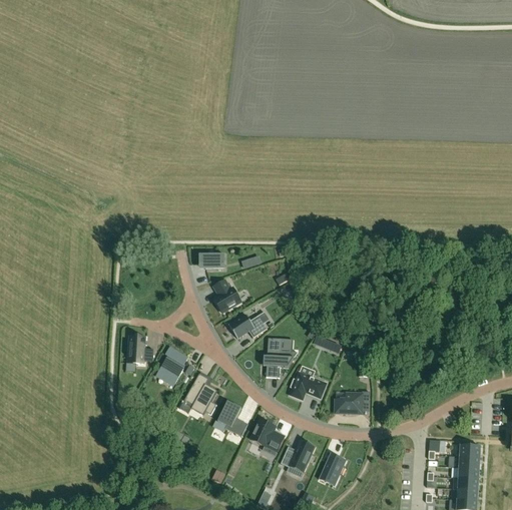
[(198,263),(204,263),(204,268),(223,268),(223,252),(198,252),(198,263)]
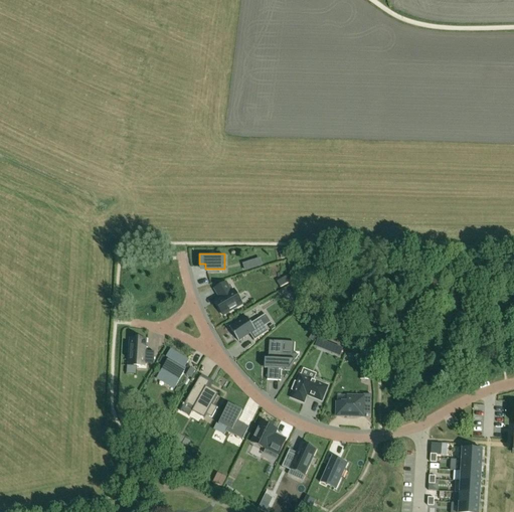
[(259,257),(248,260),(250,266),(261,263),(259,257)]
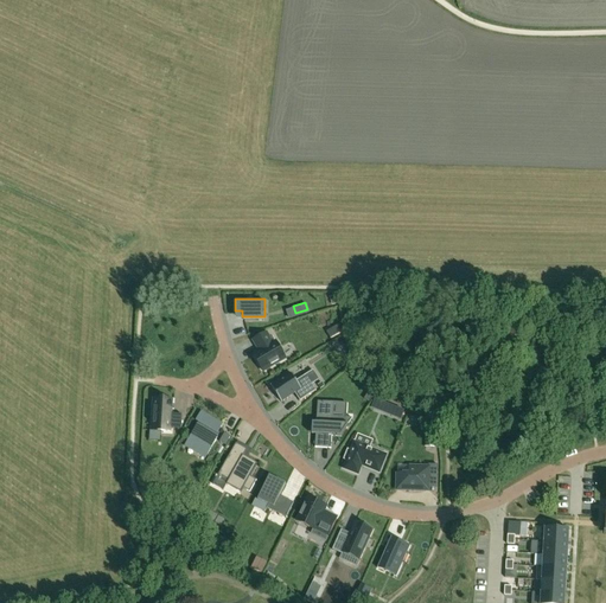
[(266,329),(253,337),(257,345),(260,347),(253,352),(262,369),(285,355),(275,339),(272,341),(266,329)]
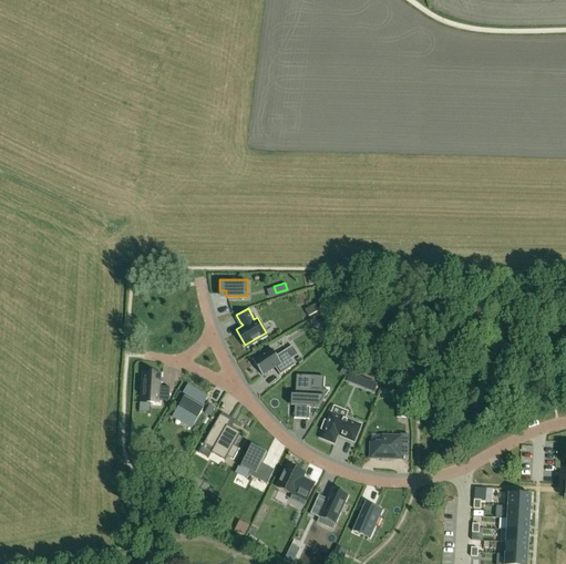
[(279,372),(295,362),(285,348),(276,354),(270,346),(253,358),(261,373),(274,365),(279,372)]
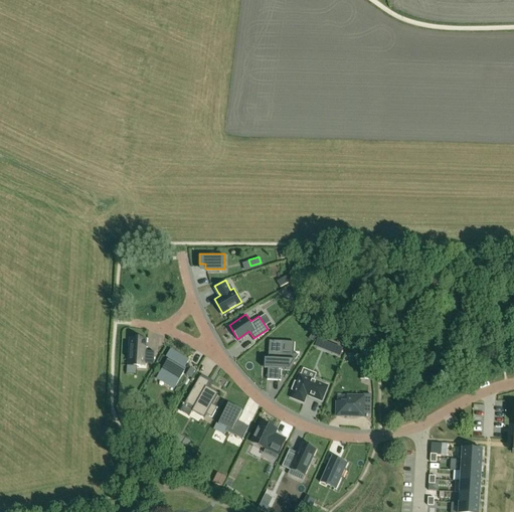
[(153,349),(144,348),(145,337),(130,337),(128,363),(143,363),(144,360),(153,361),(153,349)]
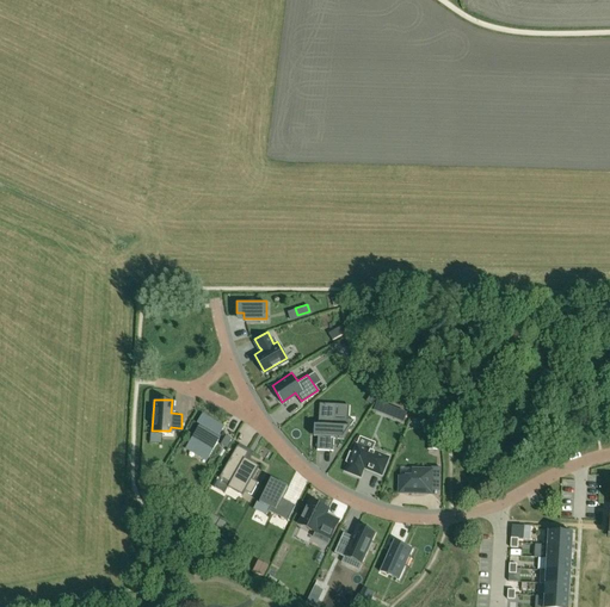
[(343,435),(353,417),(333,416),(333,402),(319,401),(316,447),(332,448),(333,434),(343,435)]
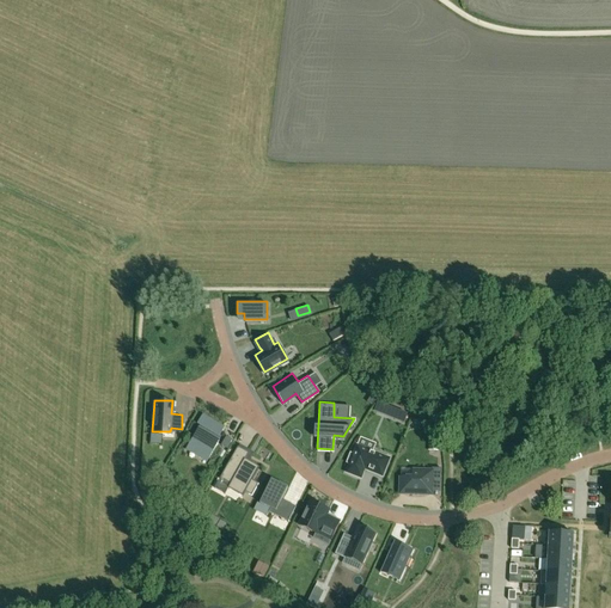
[(218,433),(222,424),(202,412),(197,421),(200,423),(188,443),(208,455),(218,437),(215,436),(218,433)]
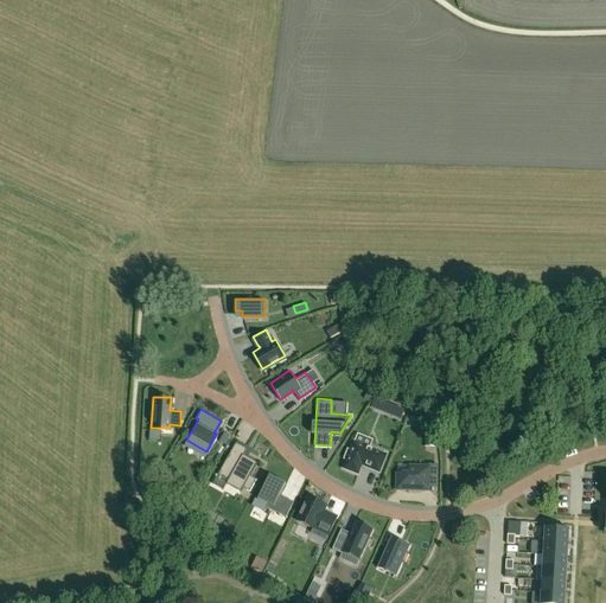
[(229,434),(224,430),(219,438),(224,442),(229,434)]
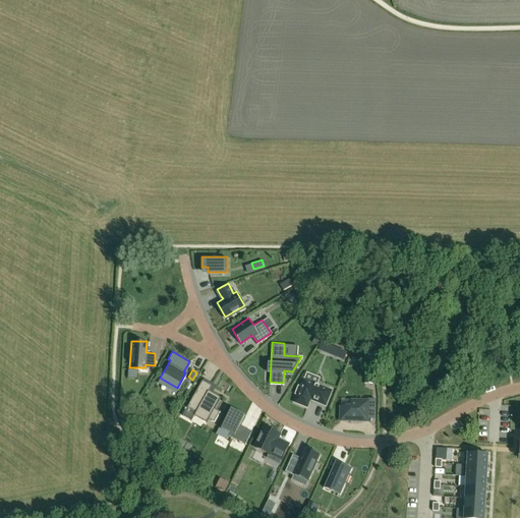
[(325,403),(331,388),(302,377),(300,385),(297,384),(294,392),(296,393),(294,400),(306,405),(309,397),(325,403)]
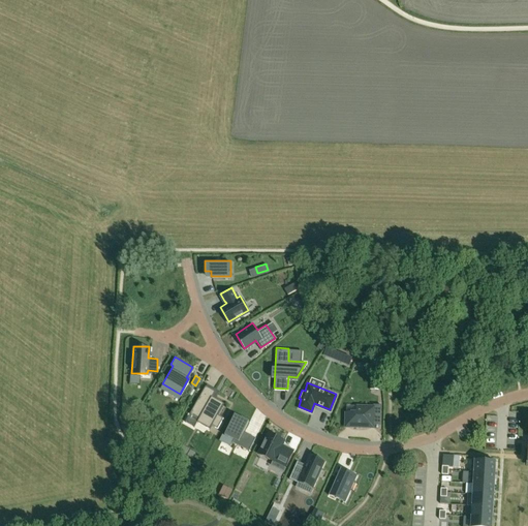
[(214,390),(205,384),(189,411),(198,416),(196,420),(209,427),(211,423),(217,427),(222,416),(217,412),(223,402),(211,395),(214,390)]
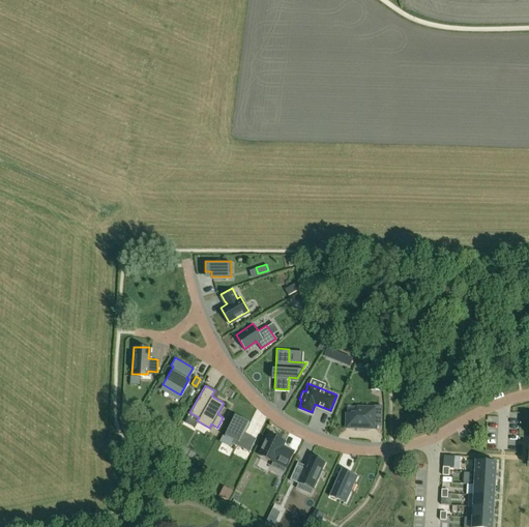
[(381,416),(381,403),(373,403),(373,406),(356,405),(356,411),(346,411),(346,426),(356,426),(362,427),(362,426),(373,426),(374,416),(381,416)]
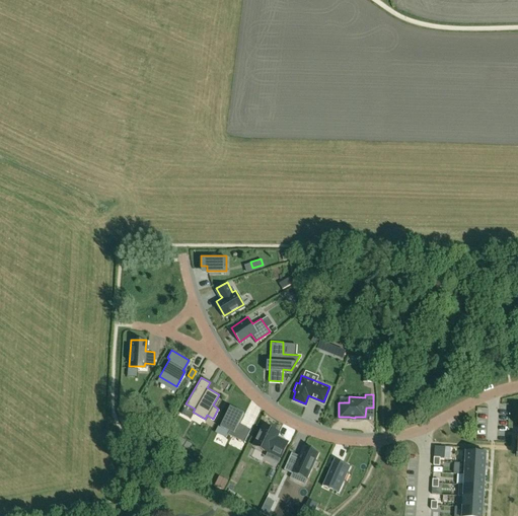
[(238,422),(243,412),(229,404),(219,425),(228,429),(227,432),(243,440),(250,428),(238,422)]
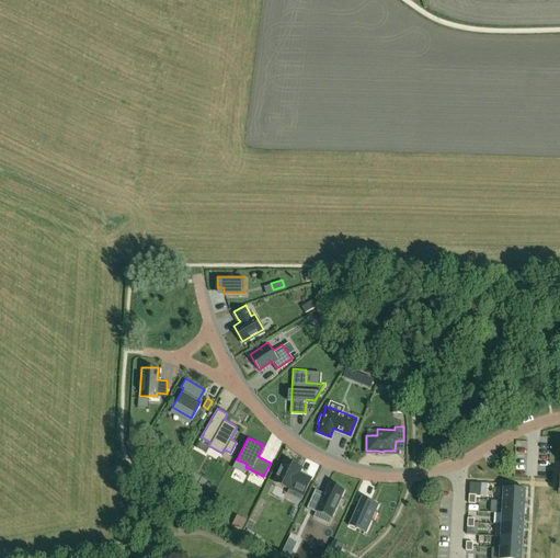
[(309,480),(296,474),(299,467),(283,459),(272,482),(288,490),(286,493),(299,500),(309,480)]
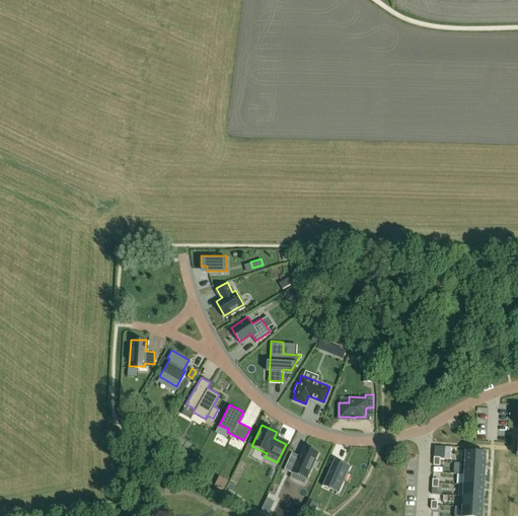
[(306,476),(317,450),(303,444),(297,456),(290,453),(283,467),(291,471),(292,470),(306,476)]
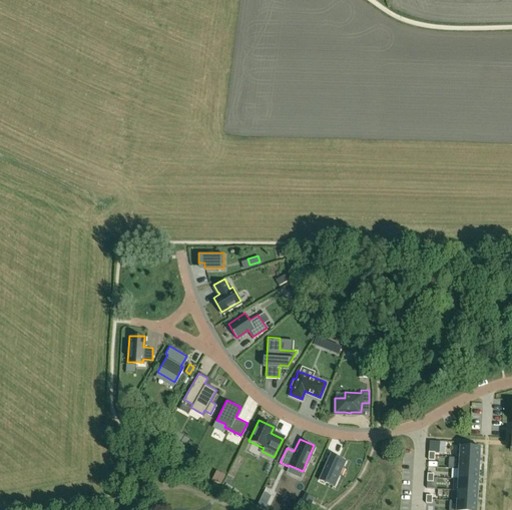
[(479,457),(480,446),(459,445),(459,456),(479,457)]
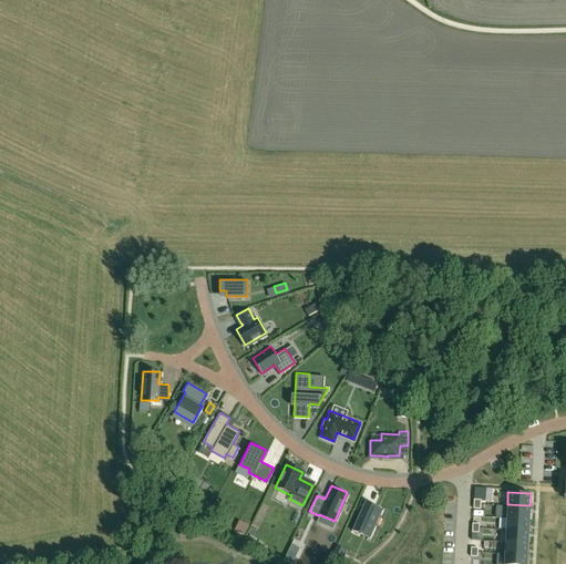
[(380,506),(364,500),(354,523),(369,530),(380,506)]
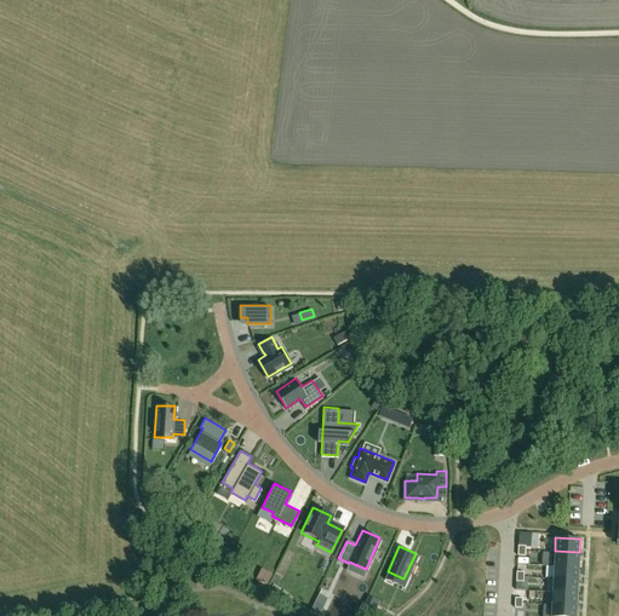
[(578,565),(579,552),(555,551),(554,564),(578,565)]
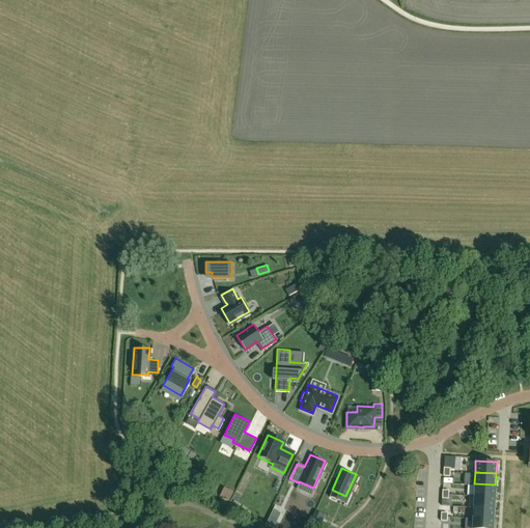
[(495,496),(495,484),(474,483),(473,494),(495,496)]
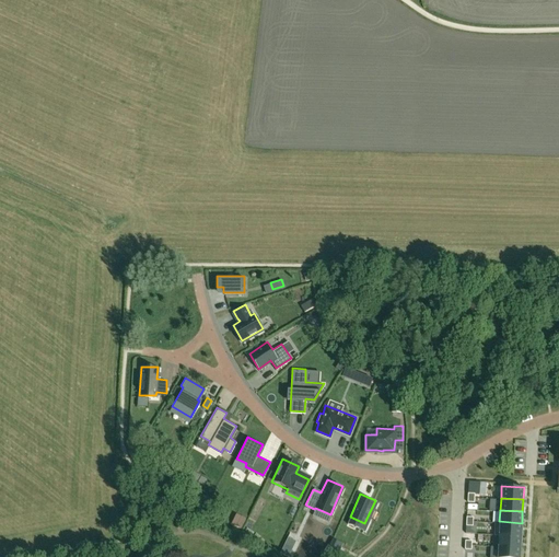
[(521,534),(522,523),(499,521),(499,533),(521,534)]
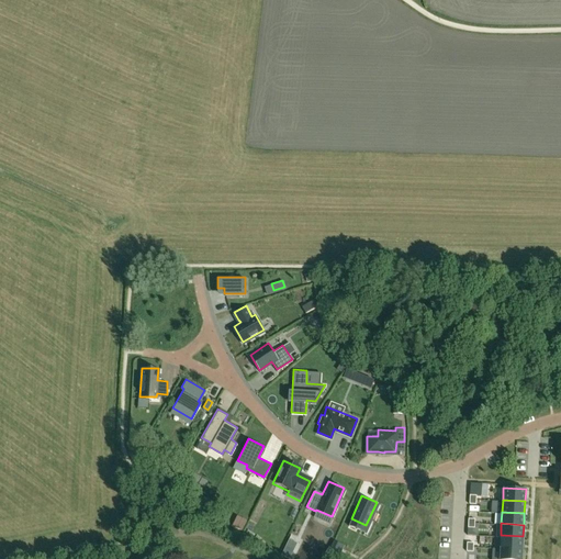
[(522,548),(523,536),(501,535),(500,547),(522,548)]
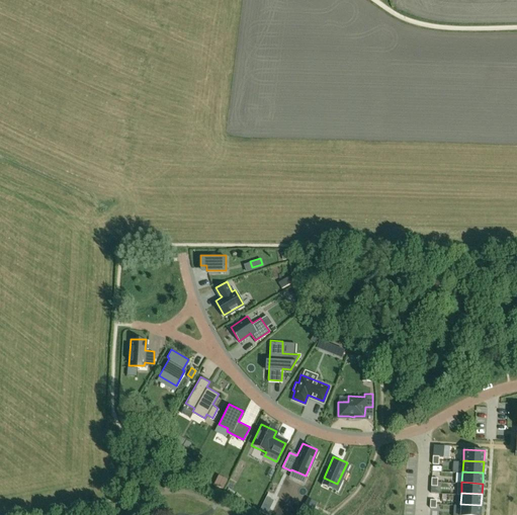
[(480,514),(481,505),(460,504),(459,514),(480,514)]
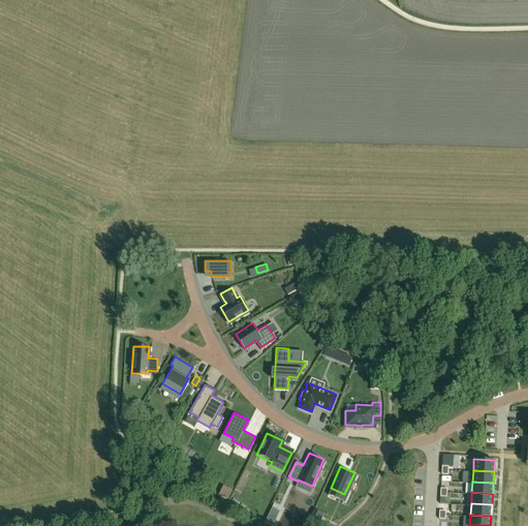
All buildings are outlined.
